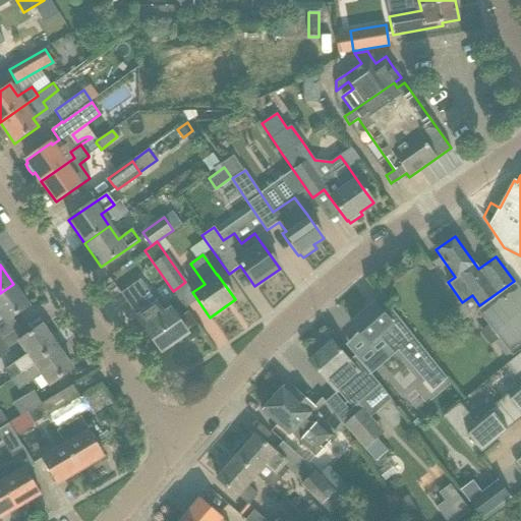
[(120,294),(138,319),(143,315),(156,333),(151,337),(161,352),(187,333),(176,316),(164,299),(157,304),(139,280),(120,294)]
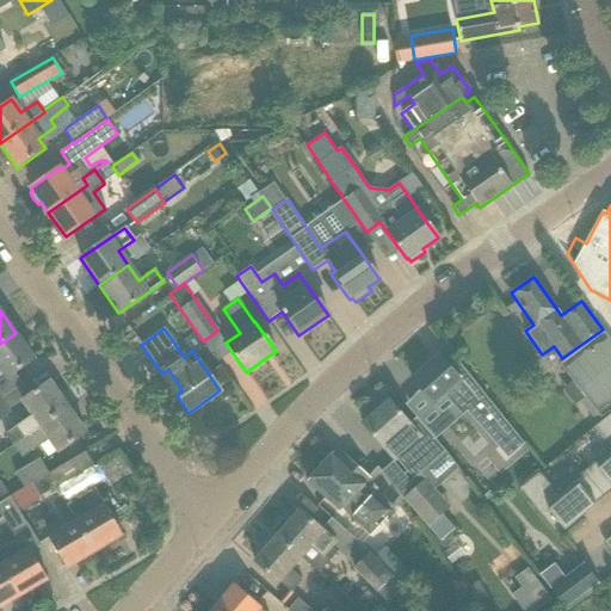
[(610,408),(610,340),(603,331),(563,359),(559,363),(602,417),(610,408)]
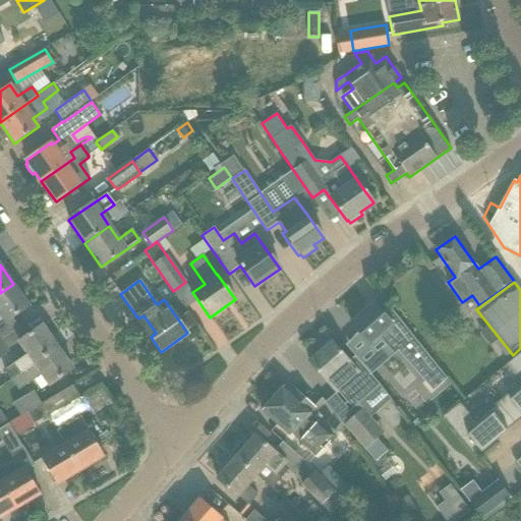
[(0,326),(29,306),(13,284),(0,293),(0,326)]
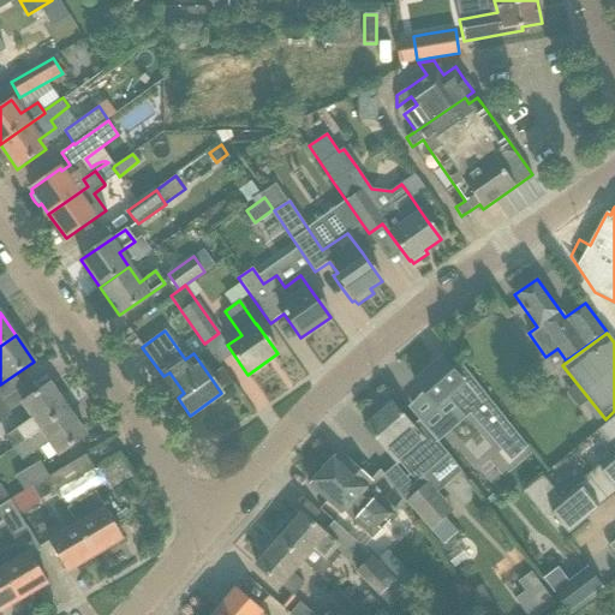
[(442,358),(415,382),(430,400),(436,407),(447,398),(463,416),(467,411),(502,451),(519,436),(500,411),(460,363),(452,370),(442,358)]
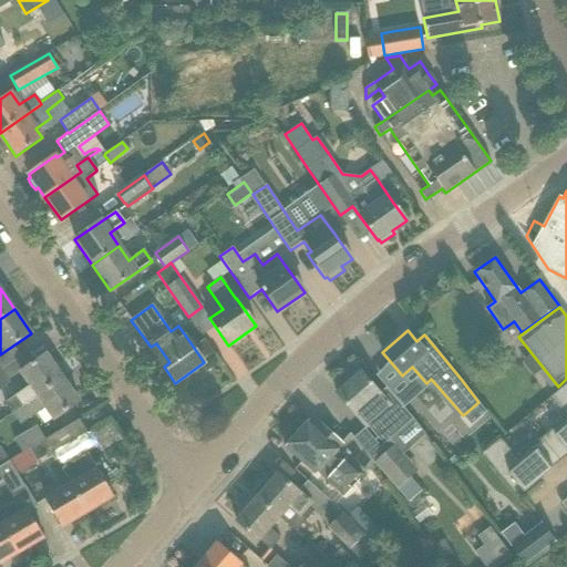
[(6,403),(12,413),(62,378),(45,354),(20,372),(30,385),(6,403)]
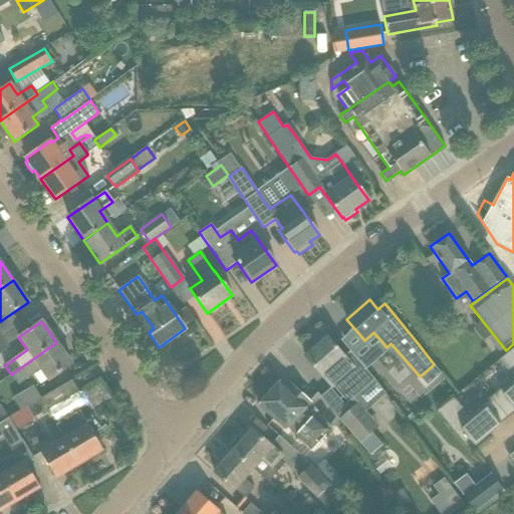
[(0,335),(0,354),(9,348),(0,335)]
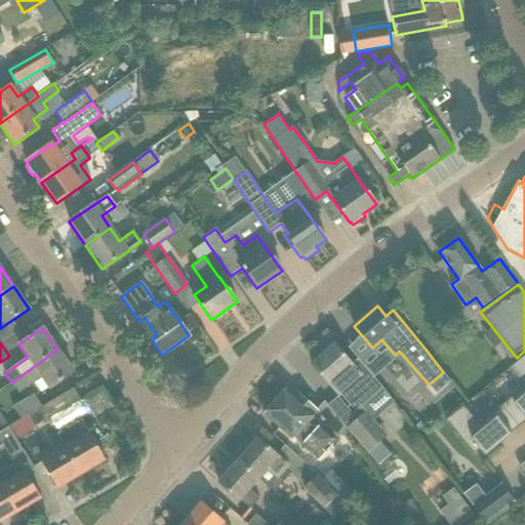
[(382,388),(357,359),(351,364),(333,345),(311,364),(338,395),(339,394),(355,412),(382,388)]
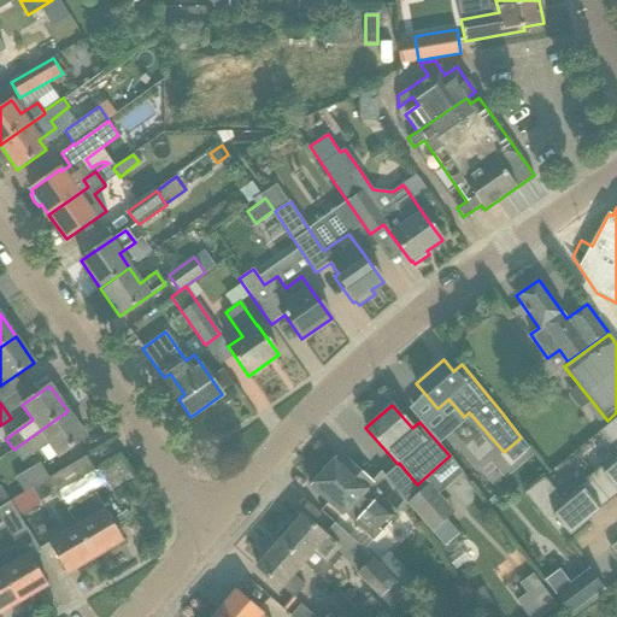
[(68,411),(13,450),(23,462),(50,444),(58,457),(86,436),(68,411)]
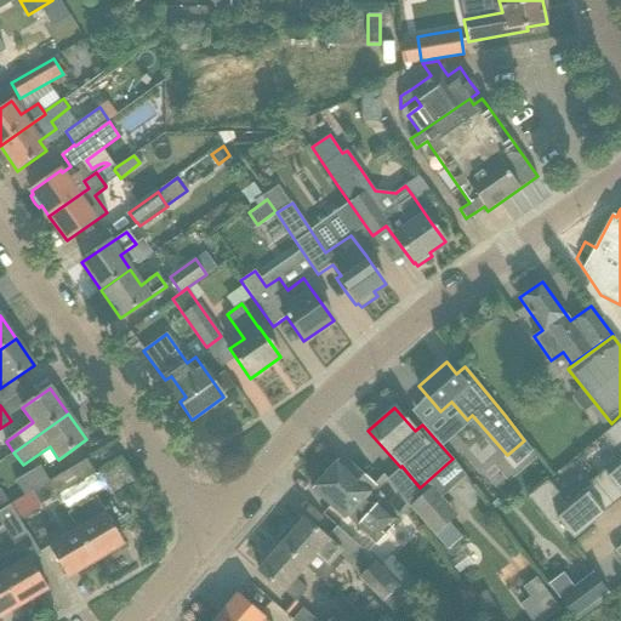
[(620,419),(613,426),(602,436),(620,457),(593,479),(613,505),(620,497),(620,419)]
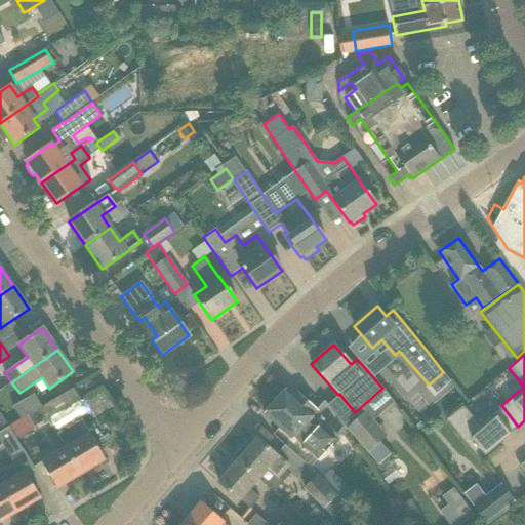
[(73,388),(42,406),(40,407),(47,419),(80,400),(73,388)]
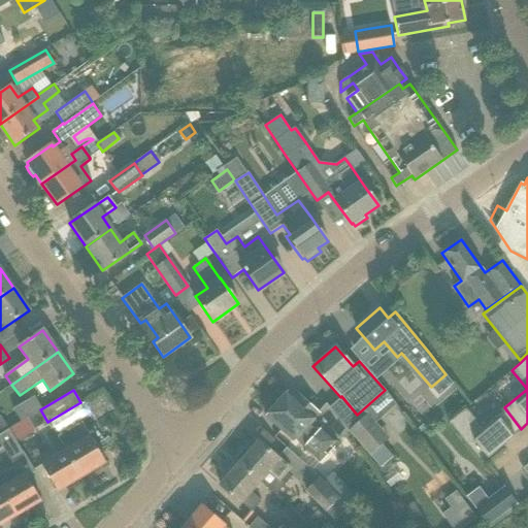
[(92,421),(111,413),(103,393),(84,401),(92,421)]
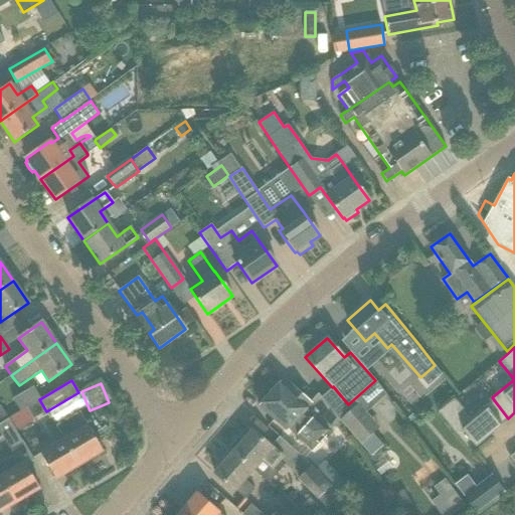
[(339,421),(318,394),(311,402),(293,387),(289,391),(280,383),(261,404),(312,451),(339,421)]
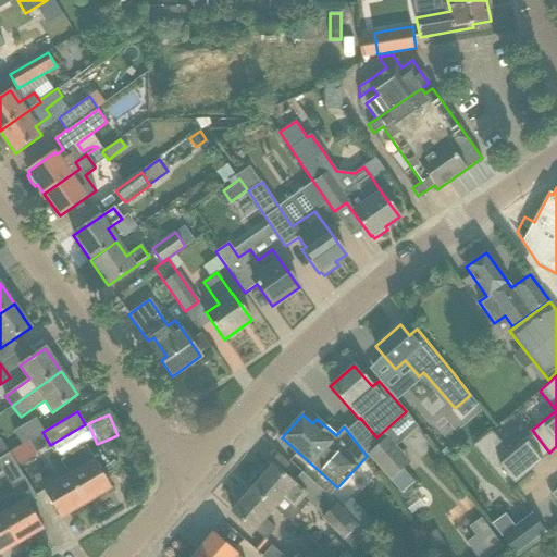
[(28,441),(42,432),(45,431),(37,418),(14,431),(22,444),(28,441)]
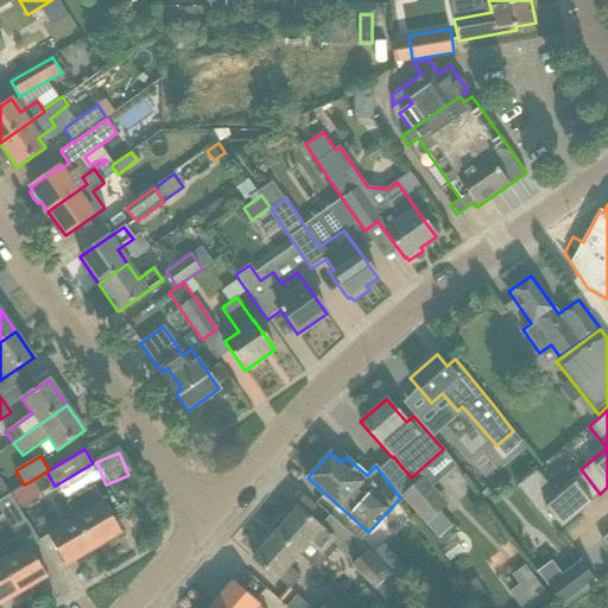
[(600,494),(581,469),(555,492),(537,470),(517,487),(555,533),(578,514),(577,513),(600,494)]
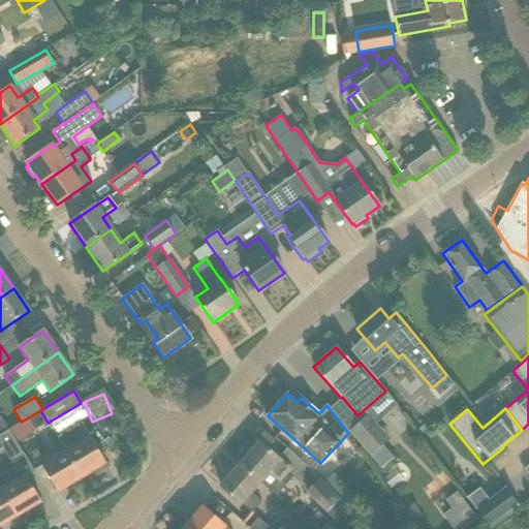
[(40,410),(27,418),(34,430),(48,423),(40,410)]
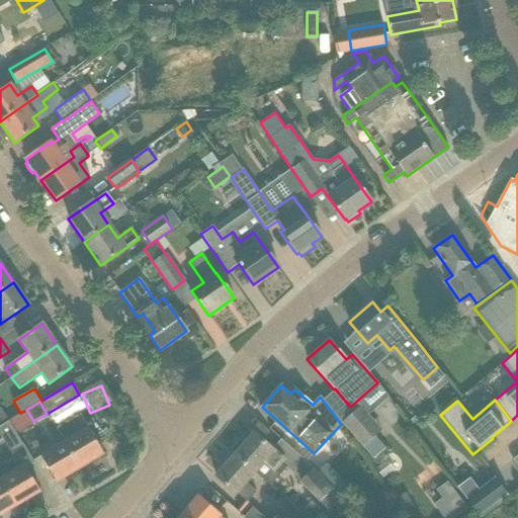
[(0,425),(8,421),(0,408),(0,425)]
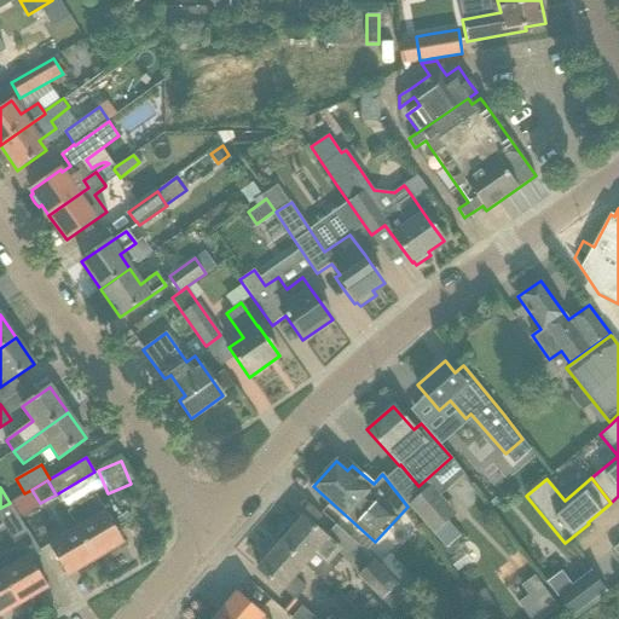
[(451,518),(426,489),(406,504),(433,533),(451,518)]
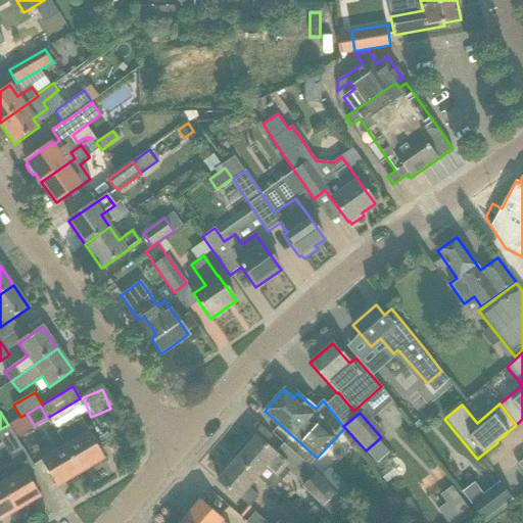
[(22,448),(8,425),(0,429),(0,438),(10,456),(22,448)]
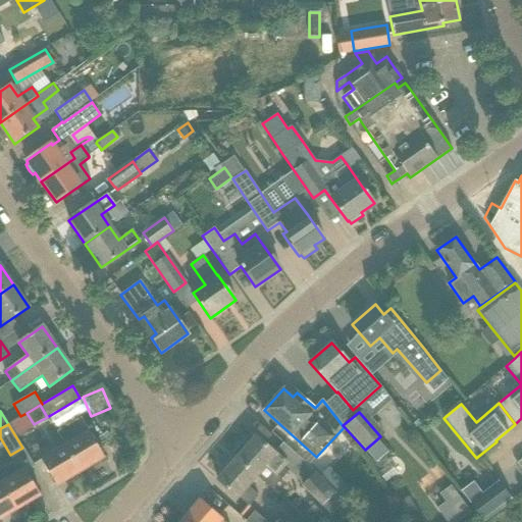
[(89,431),(65,446),(81,471),(104,457),(89,431)]
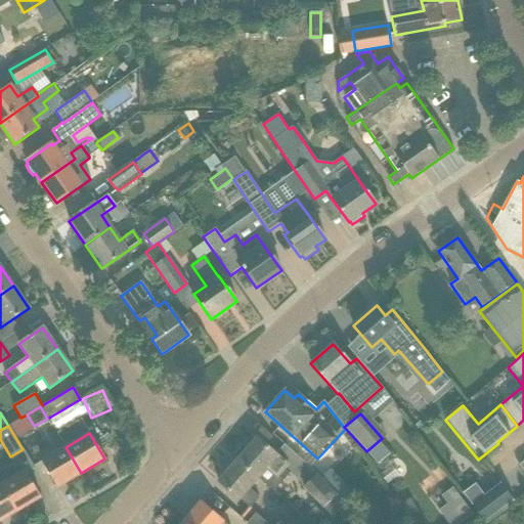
[(244,443),(233,455),(237,460),(258,478),(259,478),(273,491),(284,480),(290,473),(293,470),(275,454),(271,451),(256,438),(248,447),(244,443)]
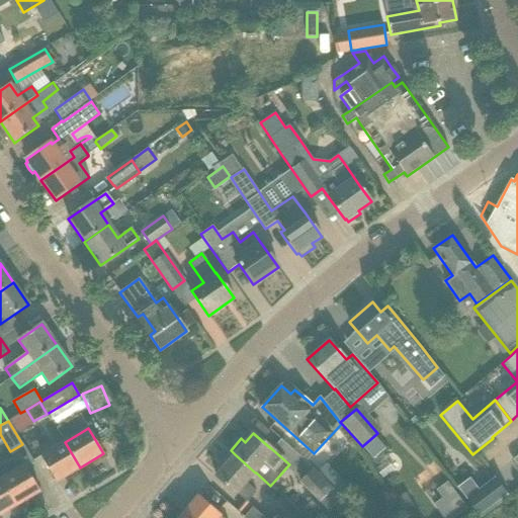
[(80,467),(65,442),(40,455),(57,482),(80,467)]
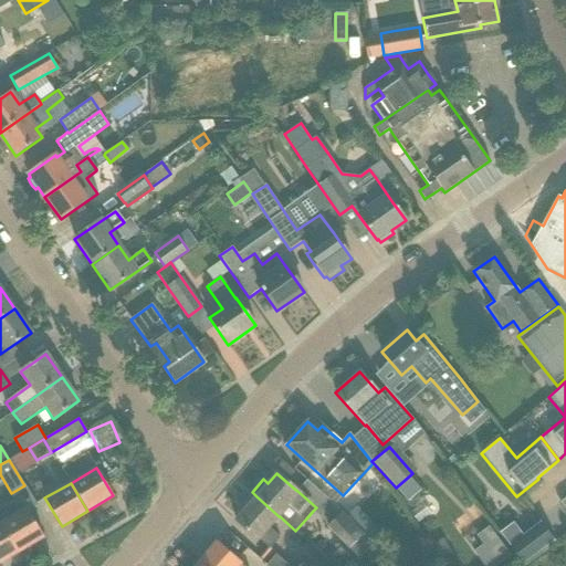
[(257,496),(236,520),(252,535),(259,541),(259,540),(270,549),(280,537),(269,528),(279,516),(257,496)]
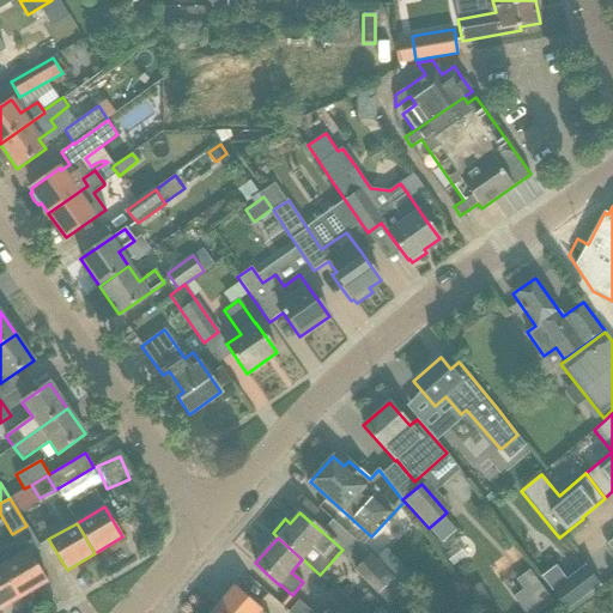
[(20,540),(0,551),(0,565),(19,598),(48,581),(35,560),(29,550),(28,551),(20,540)]
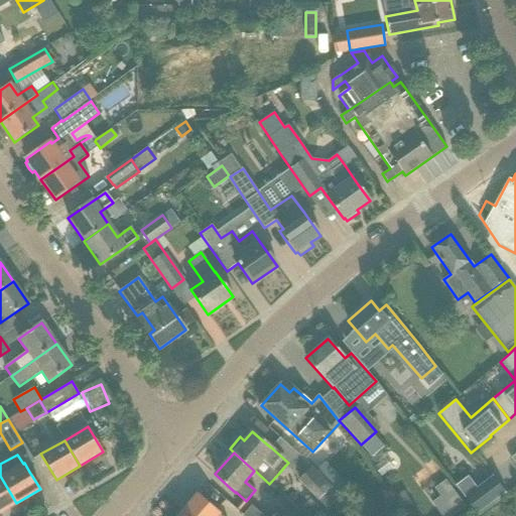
[(299,479),(298,480),(318,501),(327,509),(339,497),(331,488),(332,488),(311,467),(311,468),(299,479)]
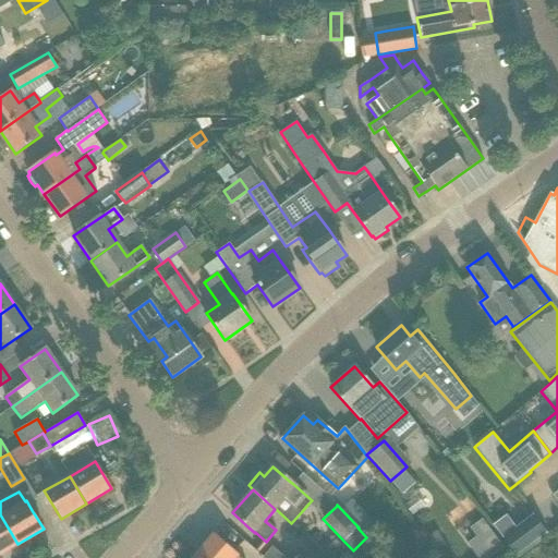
[(0,554),(17,544),(0,514),(0,554)]
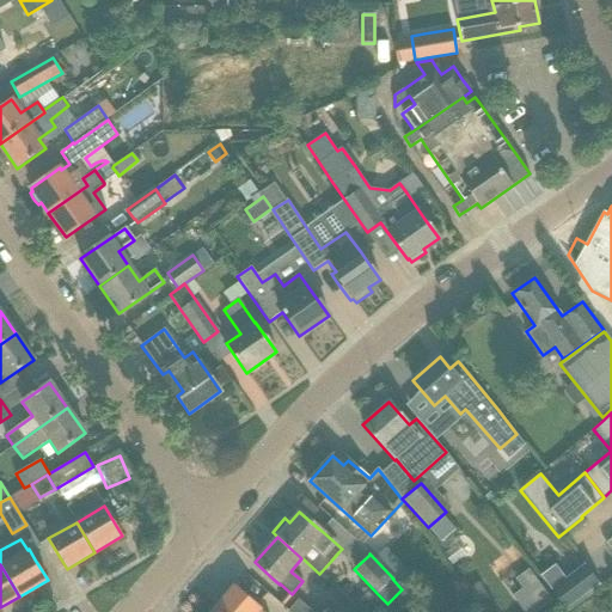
[(542,575),(540,575),(567,611),(600,585),(586,565),(552,591),(542,575)]
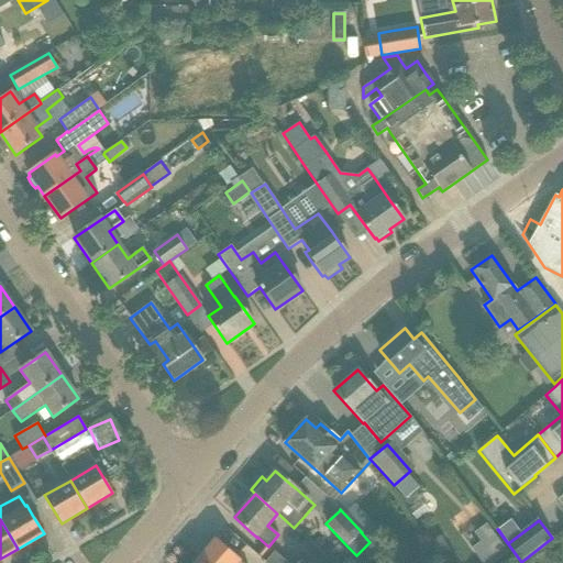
[(481,542),(472,549),(482,562),(492,562),(507,553),(487,525),(475,533),(481,542)]
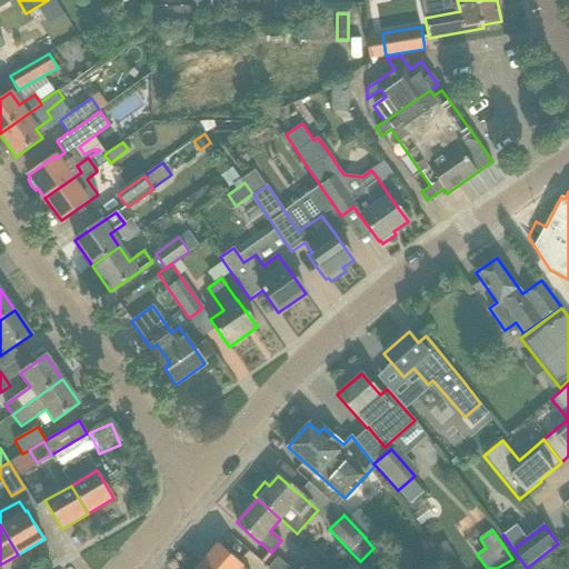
[(245,568),(217,545),(200,563),(206,568),(245,568)]
